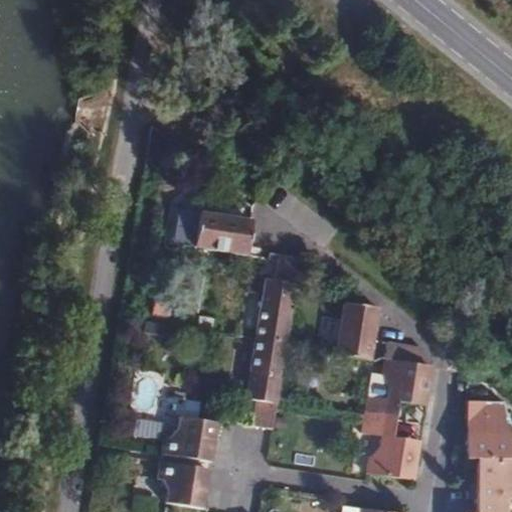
[(249,243),(253,218),(205,209),(198,245),(266,257),(267,246),(249,243)]
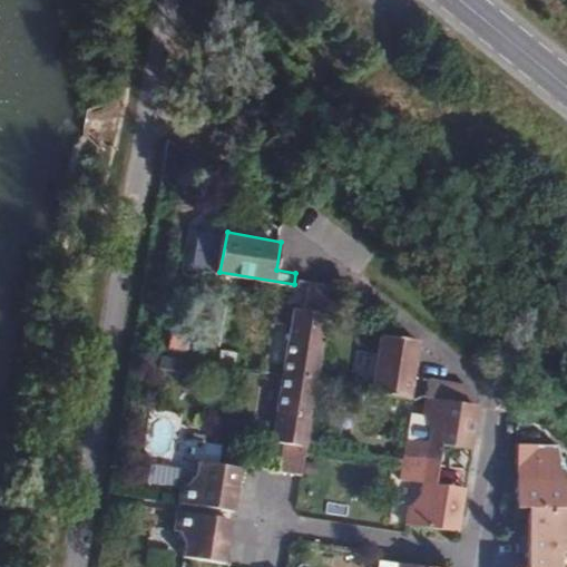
[(334,283),(313,280),(310,306),(296,304),(285,372),(319,378),(334,283)]
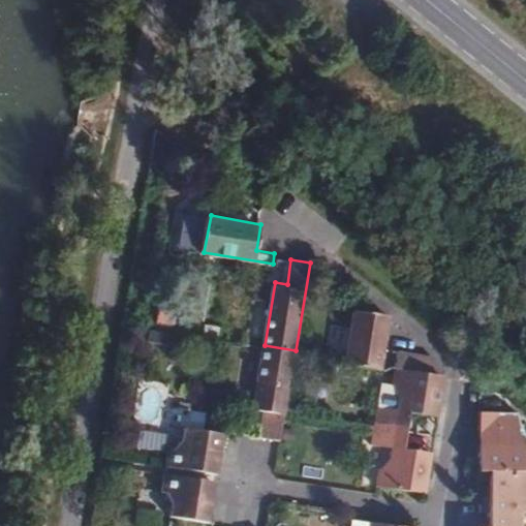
[(357,309),(347,359),(346,362),(383,368),(385,347),(391,314),(357,309)]
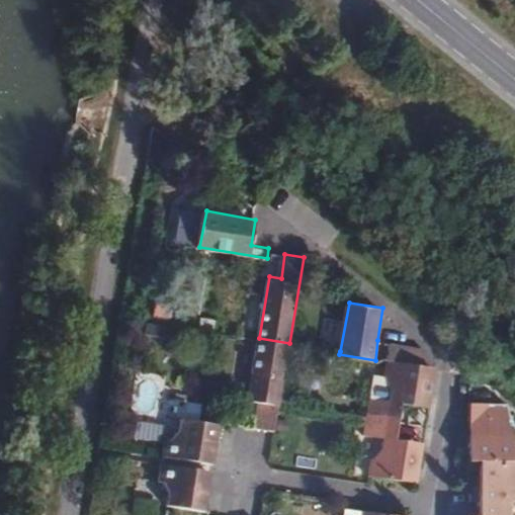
[(289,343),(259,338),(259,339),(249,400),(260,402),(256,426),(276,430),(289,343)]
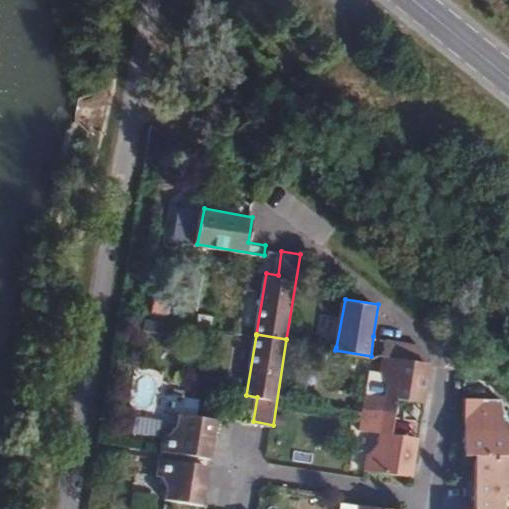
[(388,338),(386,355),(419,360),(422,344),(388,338)]
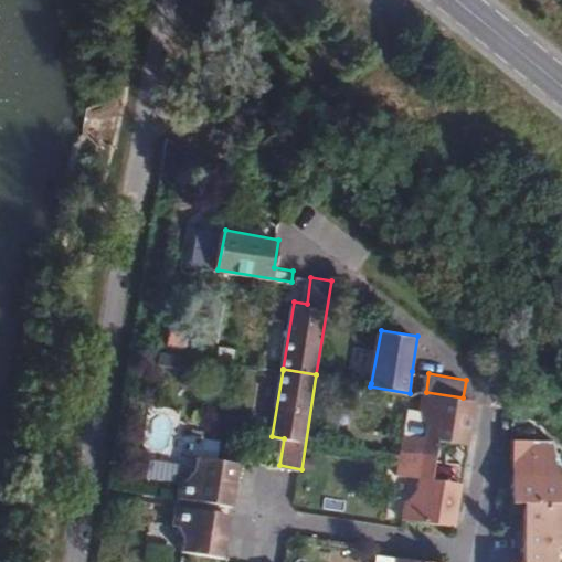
[(409,433),(405,453),(439,458),(442,438),(468,442),(475,400),(463,398),(426,392),(422,413),(426,414),(431,425),(427,436),(409,433)]
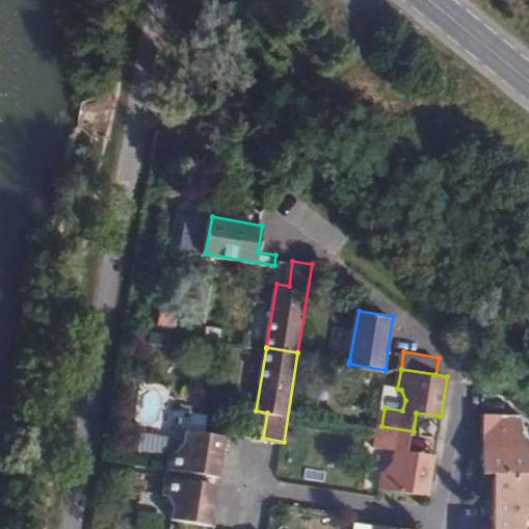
[(169,450),(175,418),(146,413),(139,445),(169,450)]
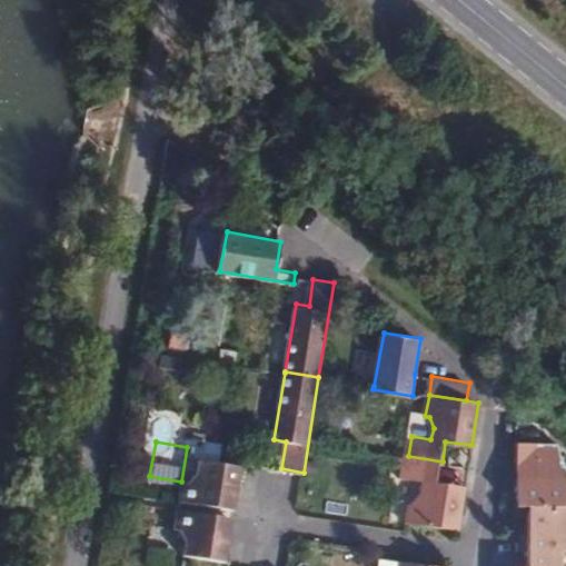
[(559,443),(518,442),(517,505),(528,505),(565,505),(565,476),(559,460),(559,443)]
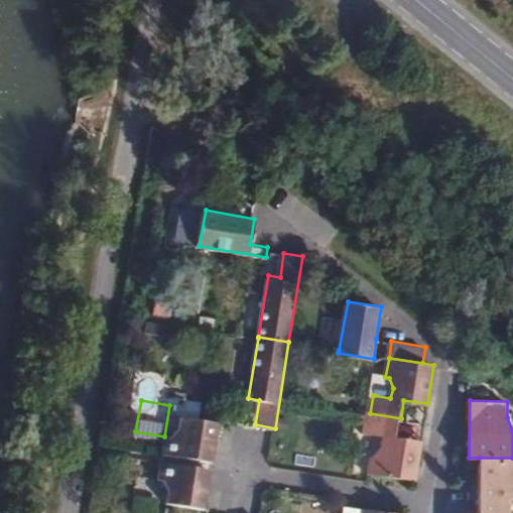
[(373,455),(369,472),(415,480),(421,441),(398,437),(401,418),(370,413),(367,431),(384,435),(383,443),(376,455),(373,455)]
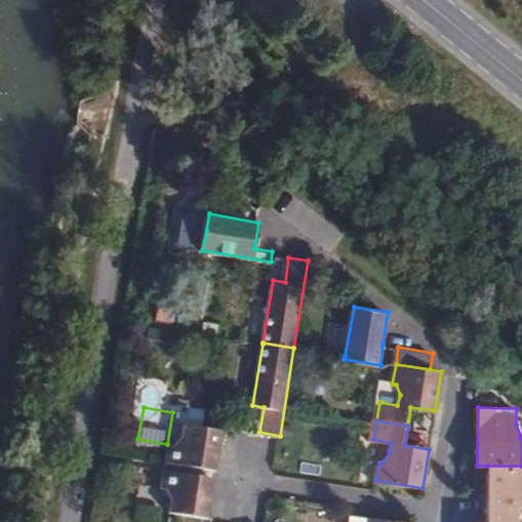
[(229,430),(189,424),(186,424),(185,434),(175,445),(171,444),(169,462),(215,469),(221,443),(227,444),(229,430)]
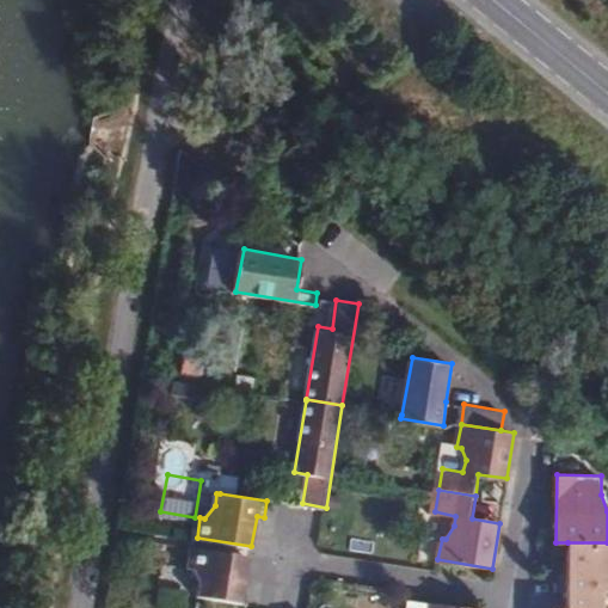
[(607,542),(567,542),(566,607),(605,607),(605,593),(607,593),(607,542)]
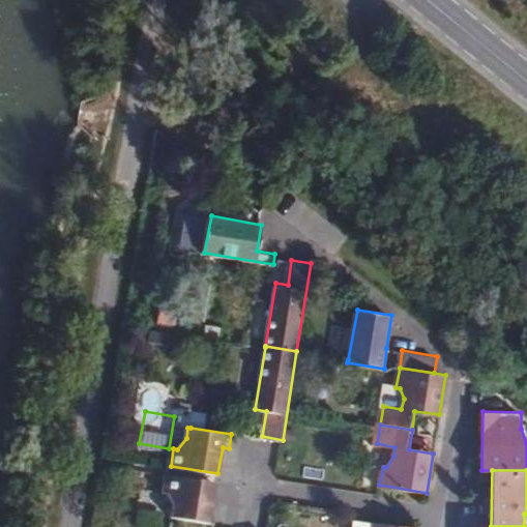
[(216,481),(170,474),(166,492),(170,492),(175,504),(173,517),(176,517),(216,523),(218,508),(212,507),(216,481)]
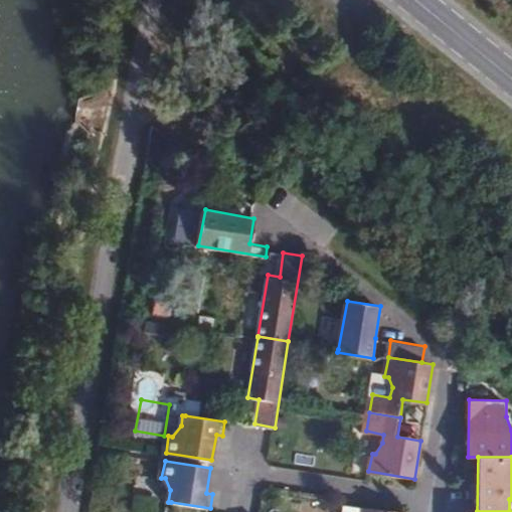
[(364,498),(347,496),(344,511),(361,511),(363,506),(364,498)]
